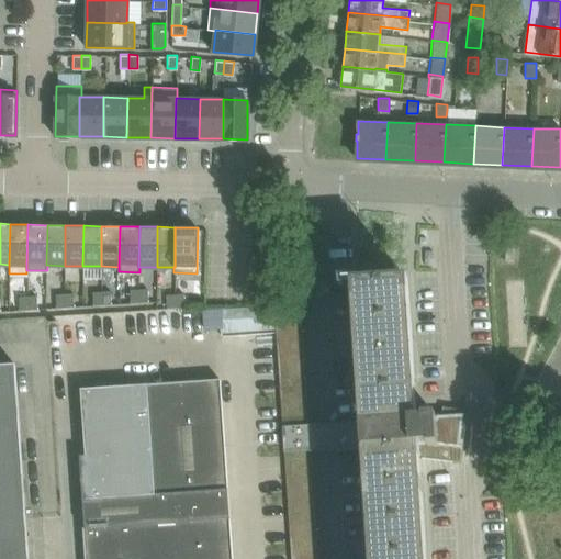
[(513,259),(513,246),(504,246),(504,259),(513,259)]
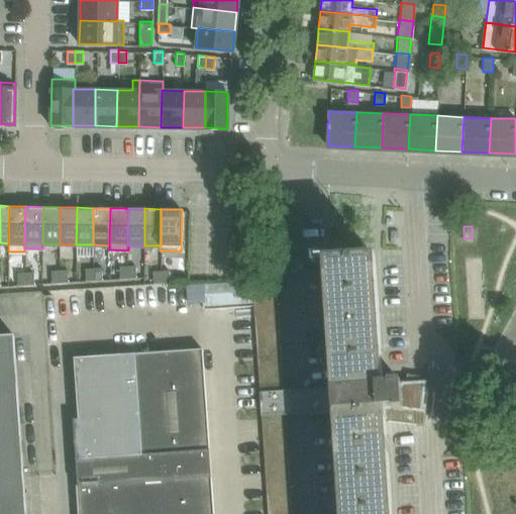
[(336,387),(310,389),(312,410),(337,408),(343,513),(386,513),(380,419),(385,420),(415,423),(423,424),(427,392),(426,379),(415,379),(406,380),(400,380),(388,381),(388,382),(382,382),(378,382),(369,258),(370,257),(370,253),(370,252),(328,255),(315,257),(315,259),(322,258),(327,258),(327,260),(336,387)]
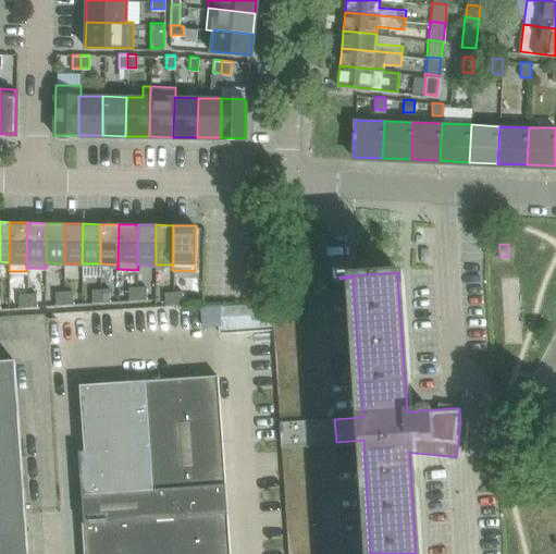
[(137,298),(136,284),(127,285),(128,298),(137,298)]
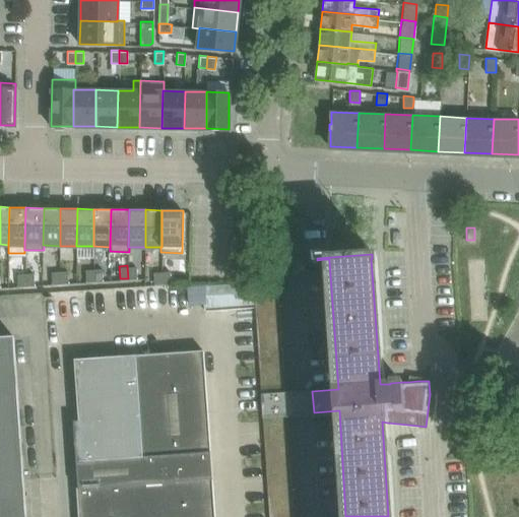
[(135,265),(127,265),(128,278),(136,277),(135,265)]
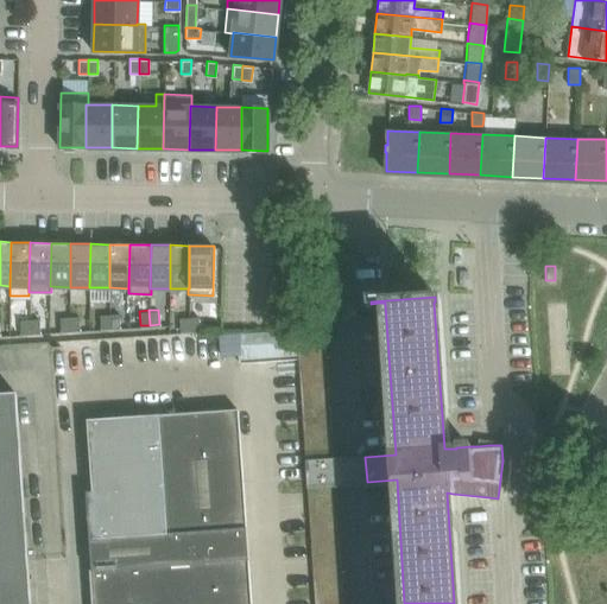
[(119,312),(109,313),(109,328),(120,326),(119,312)]
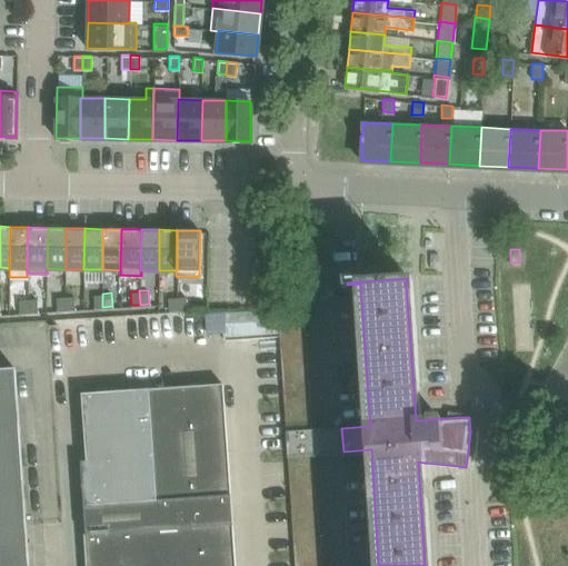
[(93,307),(102,307),(102,294),(92,294),(93,307)]
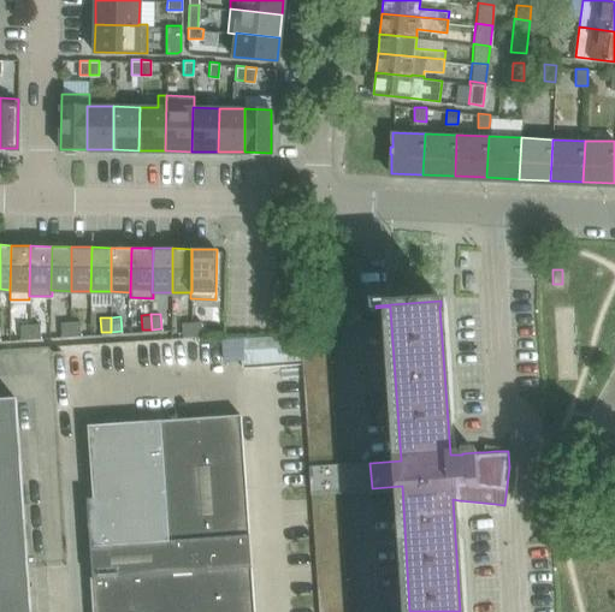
[(70,320),(71,334),(81,334),(80,319),(70,320)]
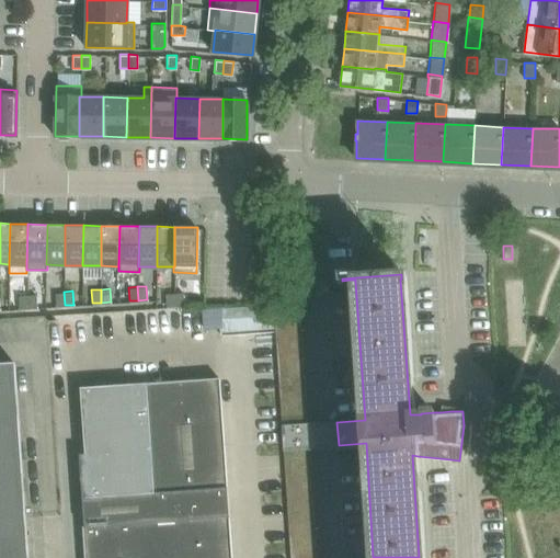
[(65,305),(64,292),(55,293),(56,306),(65,305)]
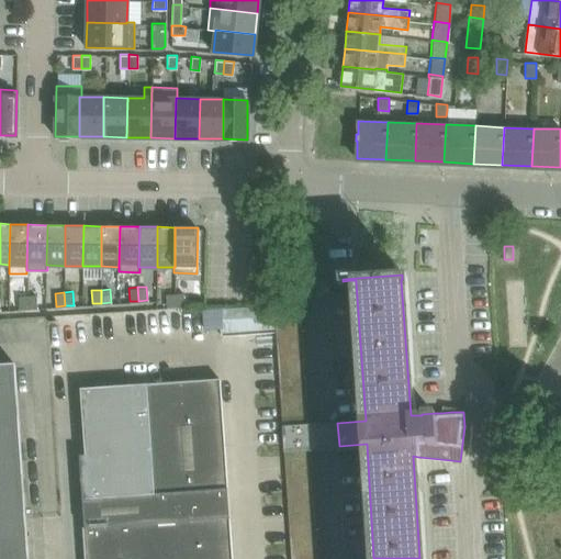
[(175,305),(174,292),(165,293),(166,306),(175,305)]
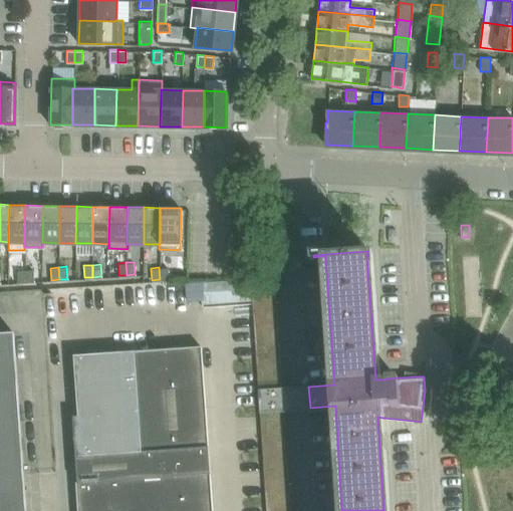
[(159,267),(160,279),(168,279),(167,267),(159,267)]
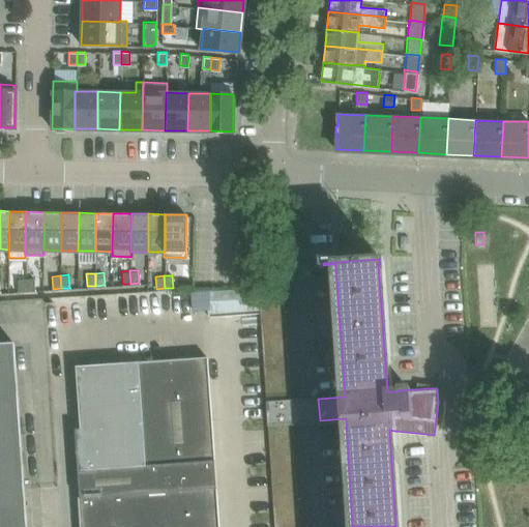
[(18,291),(26,290),(25,277),(17,279),(18,291)]
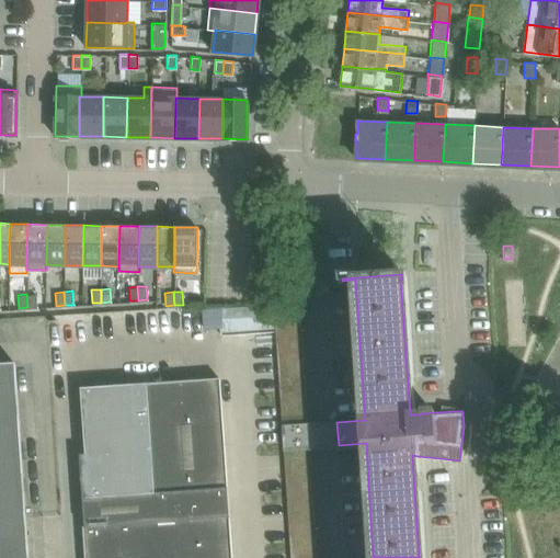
[(27,294),(26,294),(27,307),(36,307),(35,294),(27,294)]
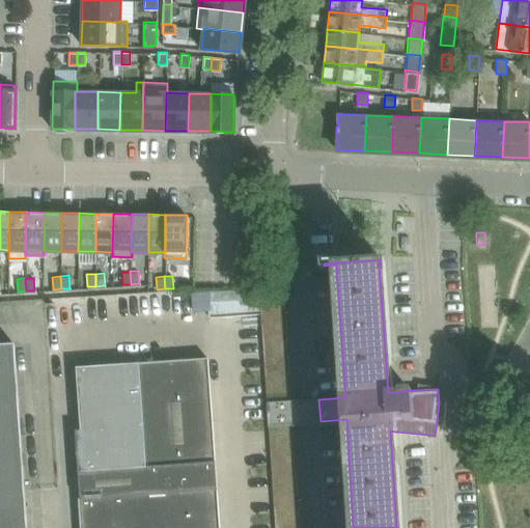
[(284,300),(283,288),(258,290),(259,302),(284,300)]
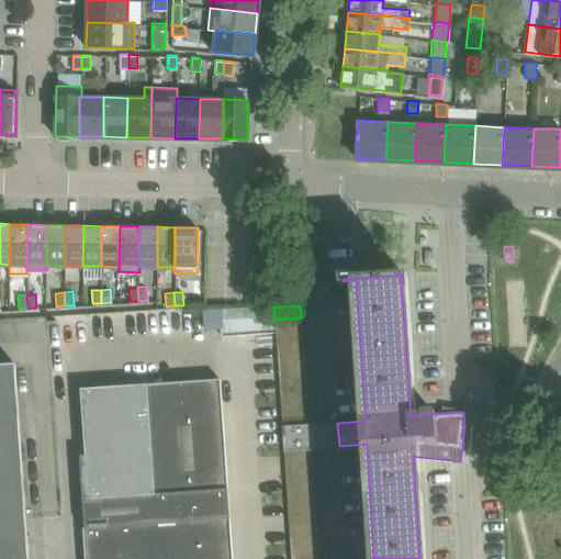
[(302,330),(301,317),(275,320),(276,332),(302,330)]
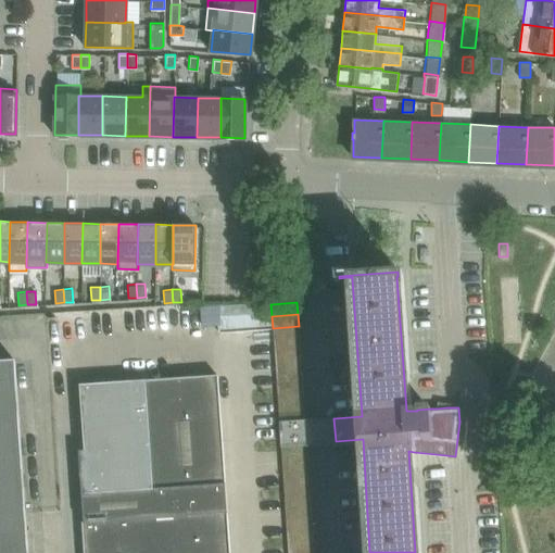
[(274,340),(299,339),(299,326),(273,328),(274,340)]
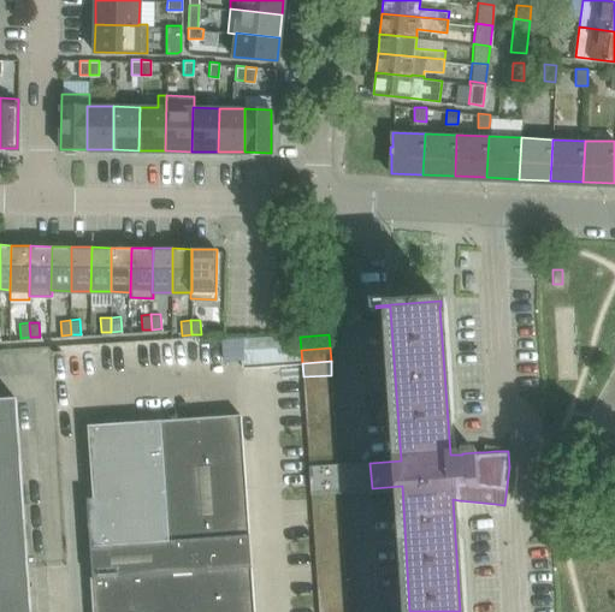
[(332,388),(331,375),(303,376),(303,390),(332,388)]
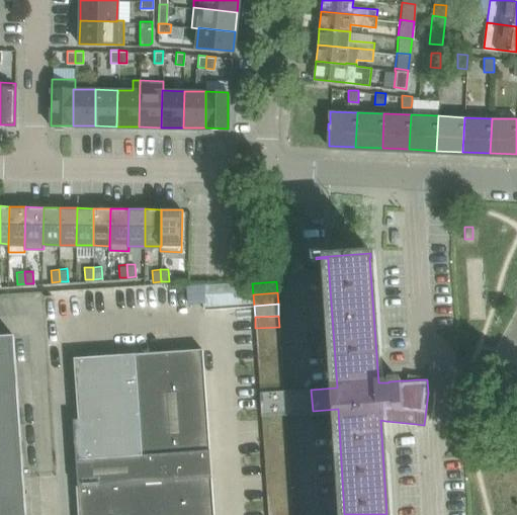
[(256,340),(280,338),(279,327),(255,328),(256,340)]
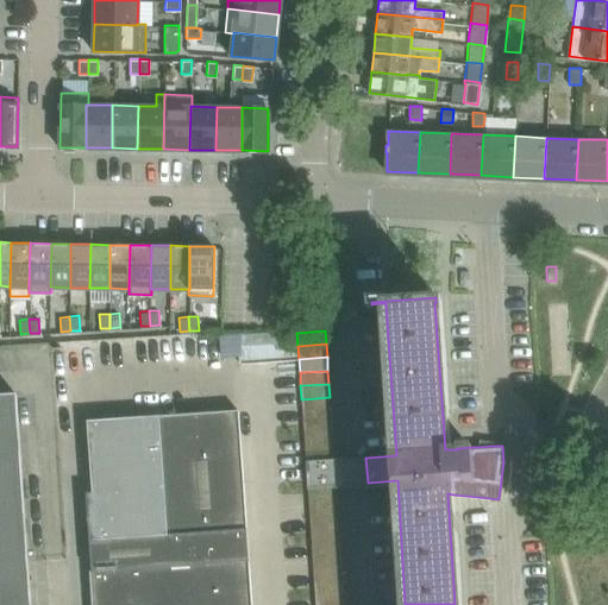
[(0,604),(30,604),(16,392),(0,392),(0,604)]
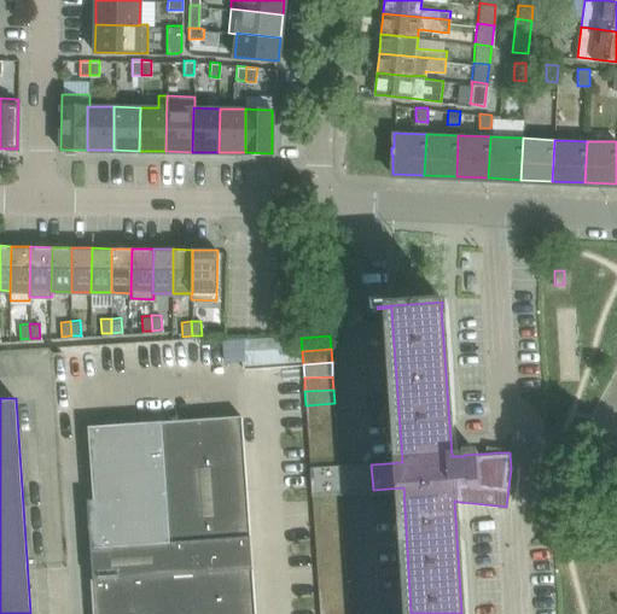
[(255,613),(242,415),(161,421),(169,541),(91,547),(94,613),(255,613)]
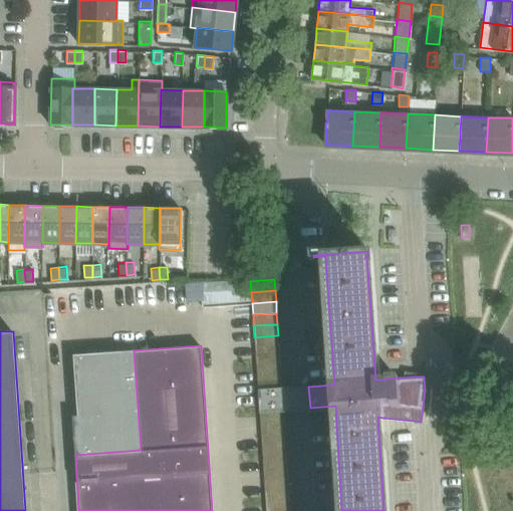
[(72,416),(75,455),(141,450),(134,350),(73,354),(77,415),(72,416)]
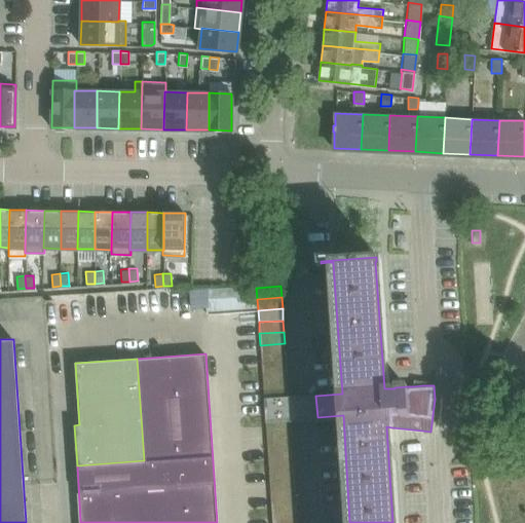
[(263,391),(288,389),(287,378),(262,379),(263,391)]
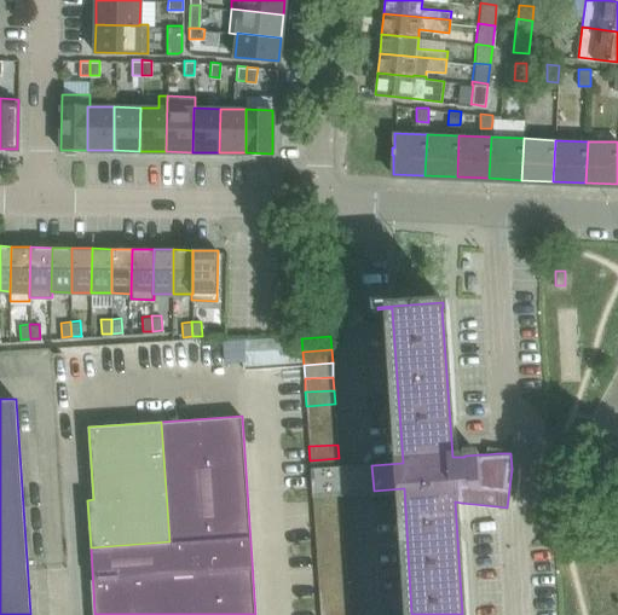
[(339,465),(339,458),(310,460),(311,474),(340,471),(339,465)]
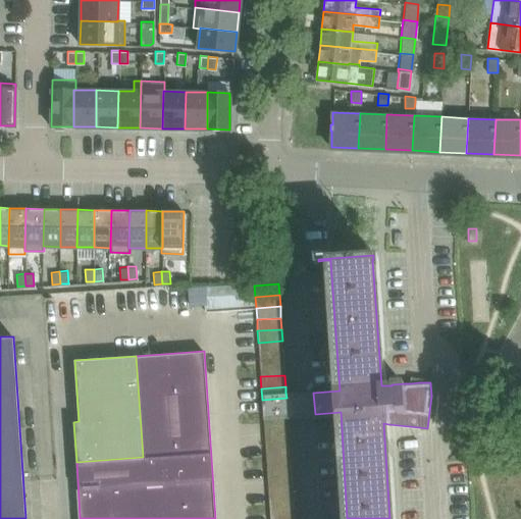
[(262,411),(287,410),(287,398),(262,400),(262,411)]
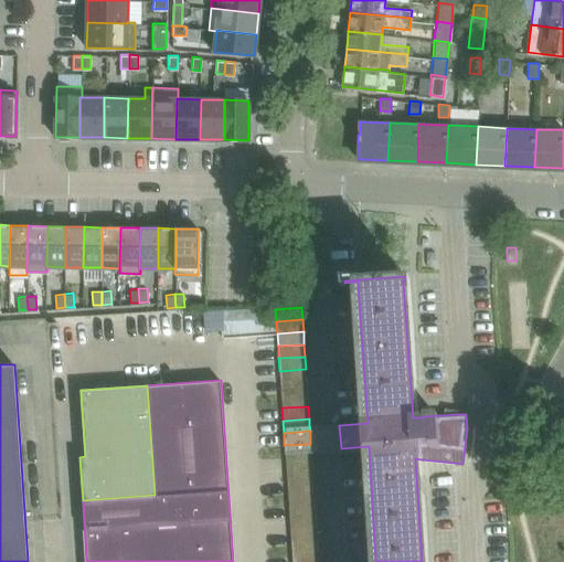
[(311,449),(310,444),(284,445),(285,457),(311,456),(311,449)]
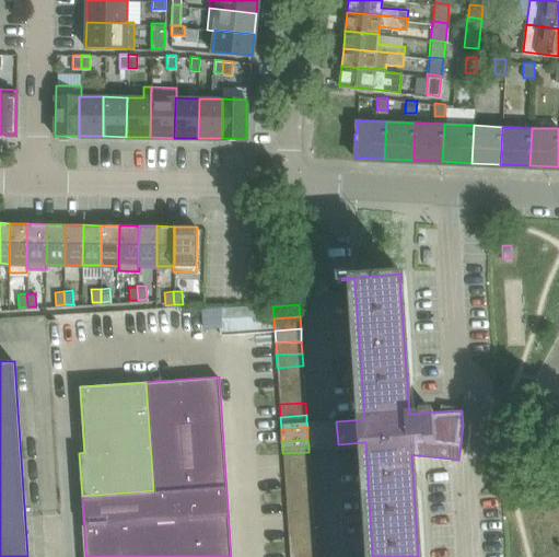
[(283,466),(310,464),(309,452),(282,453),(283,466)]
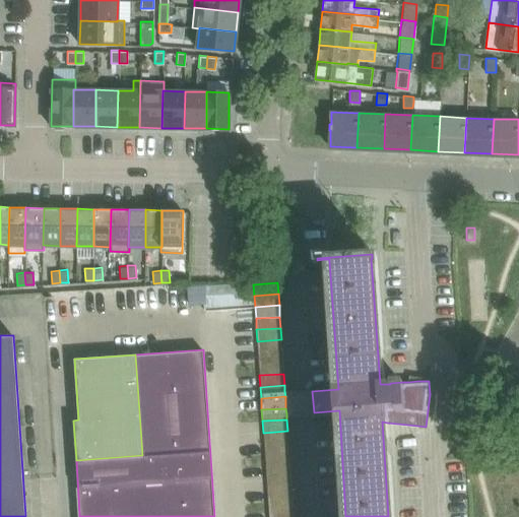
[(288,442),(287,431),(263,433),(264,444),(288,442)]
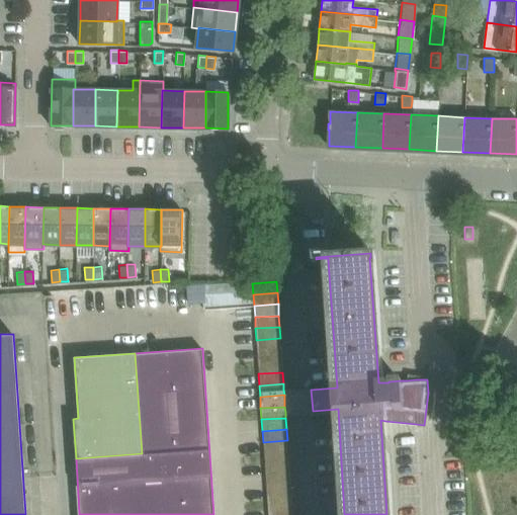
[(263,453),(287,452),(287,440),(263,442),(263,453)]
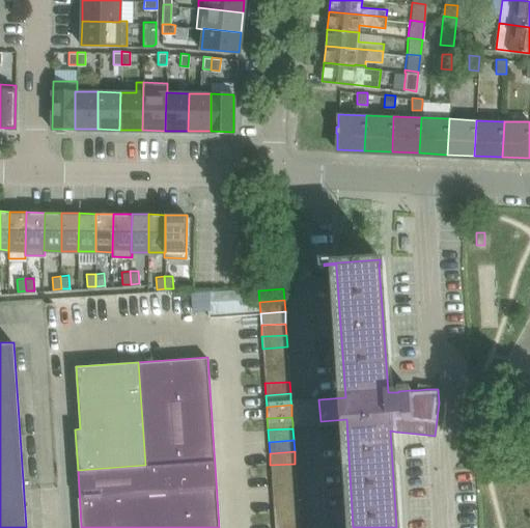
[(296,475),(295,464),(270,465),(271,476),(296,475)]
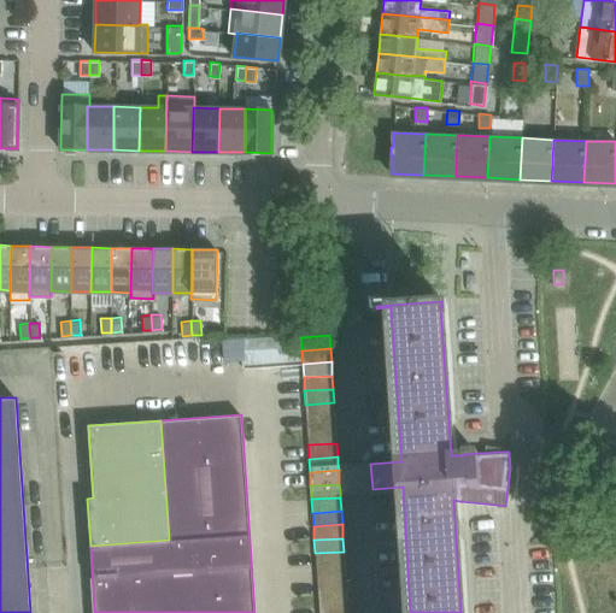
[(316,567),(345,565),(344,552),(315,553),(316,567)]
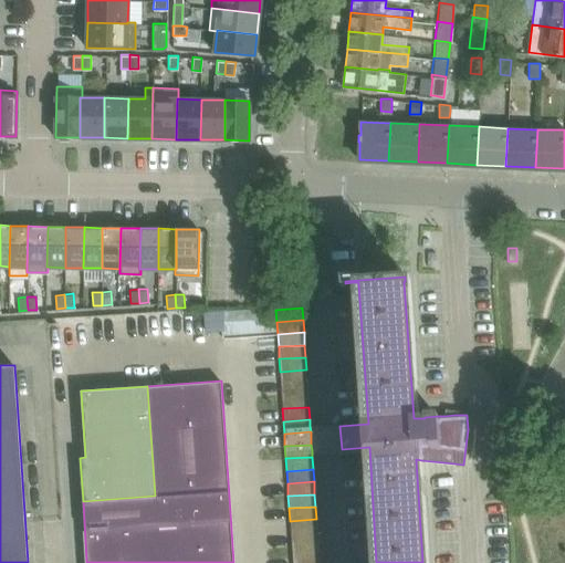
[(317,531),(316,519),(290,521),(291,533),(317,531)]
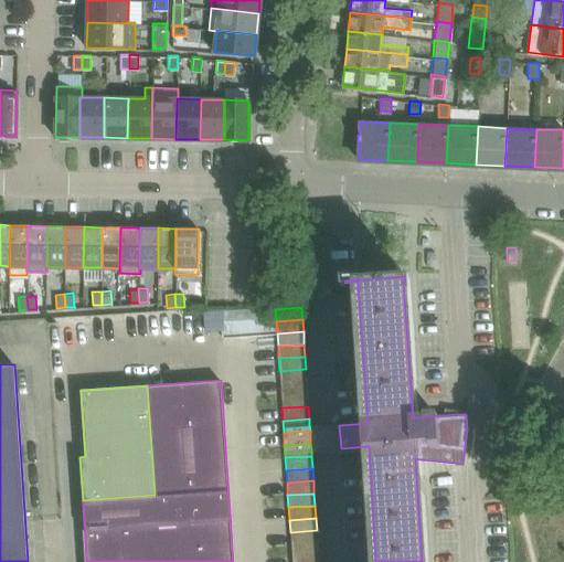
[(290,544),(317,543),(317,530),(290,532),(290,544)]
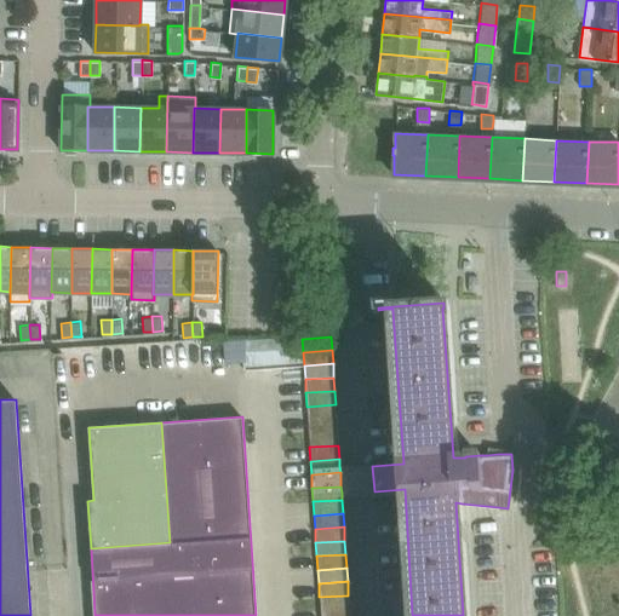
[(349,609),(348,596),(319,597),(320,610),(349,609)]
